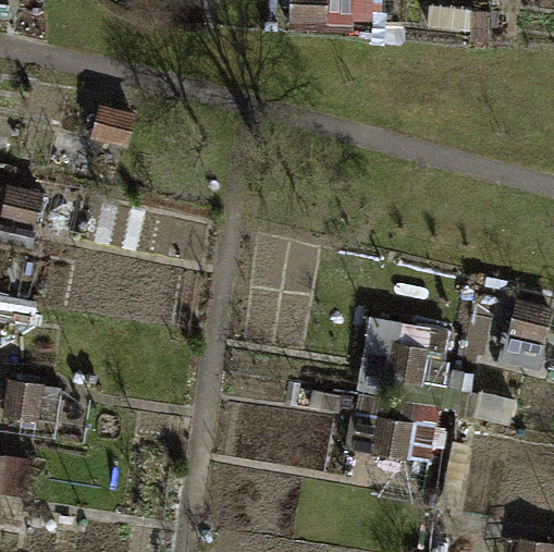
[(291,0),(291,23),(325,23),(325,0),(291,0)]
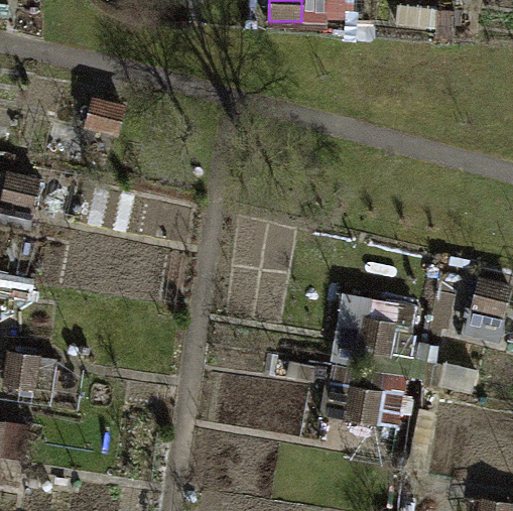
[(454,37),(455,9),(396,6),(394,34),(454,37)]
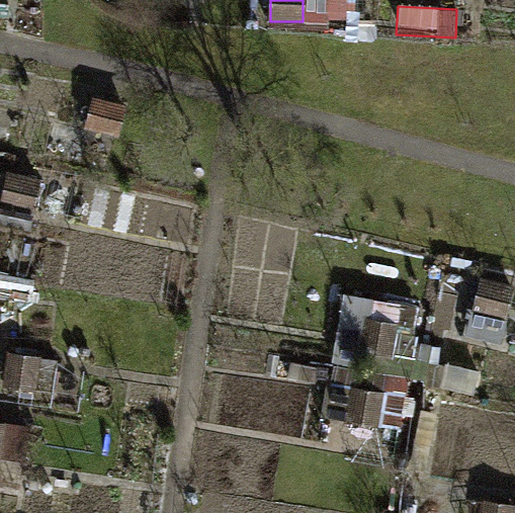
[(119,137),(124,105),(94,101),(89,133),(119,137)]
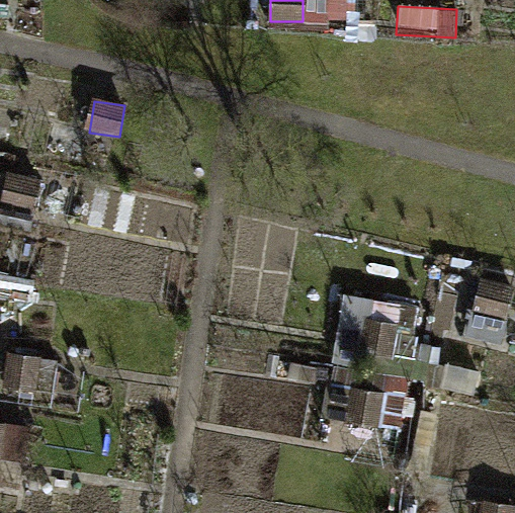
[(35,212),(41,181),(5,174),(0,200),(0,205),(35,212)]
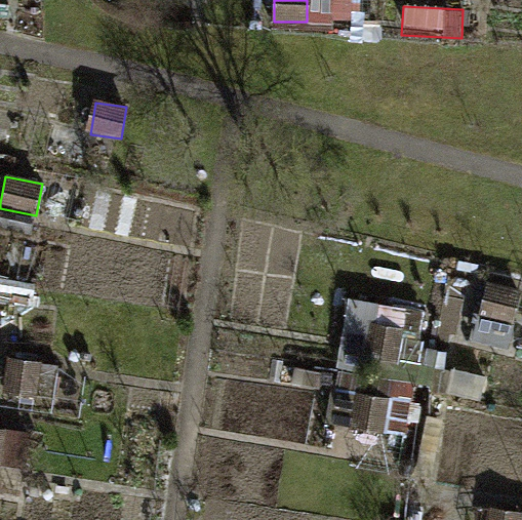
[(507,354),(521,292),(484,284),(470,346),(507,354)]
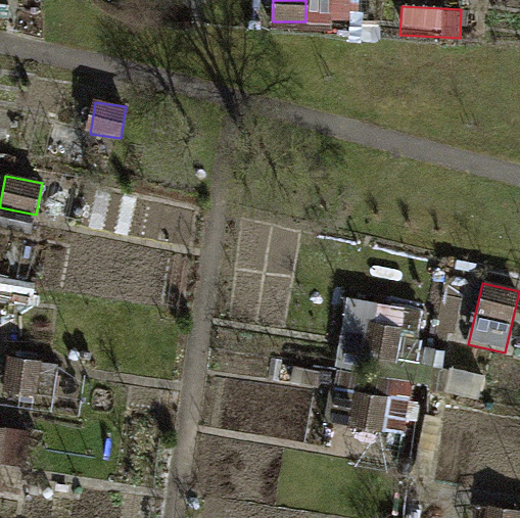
[(324,421),(403,433),(414,364),(396,361),(403,327),(374,322),(376,305),(343,300),(324,421)]
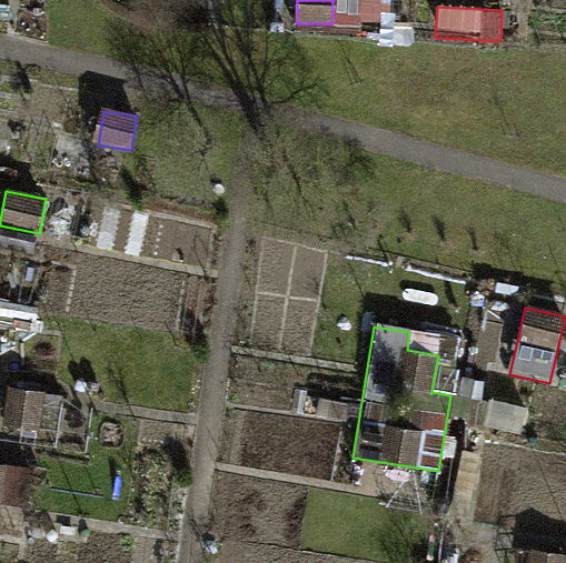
[(3,424),(59,432),(65,394),(8,386),(3,424)]
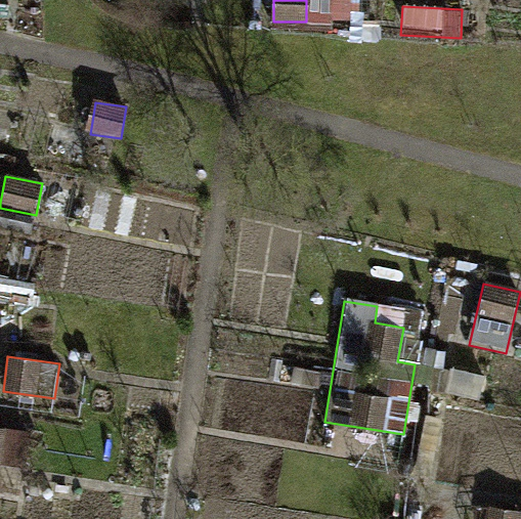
[(480,400),(484,378),(434,368),(430,391),(480,400)]
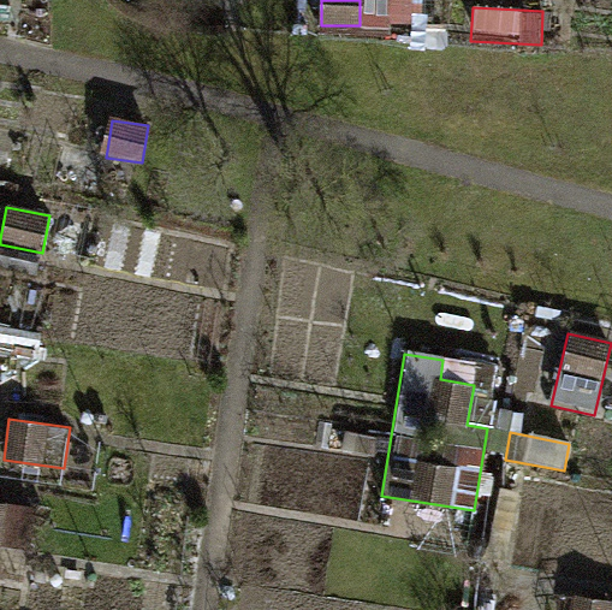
[(0,544),(31,549),(37,508),(0,502),(0,544)]
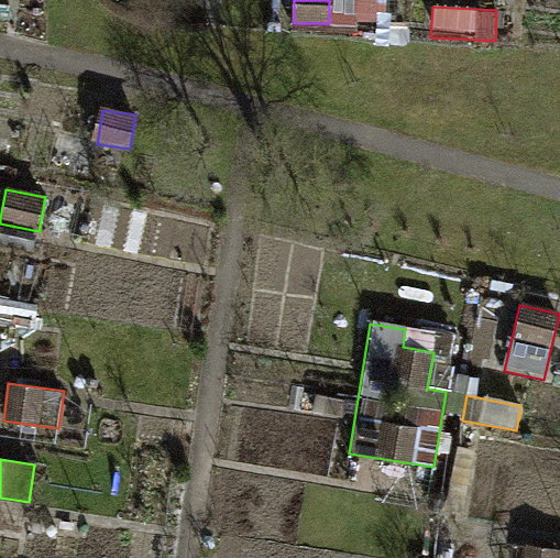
[(559,557),(559,548),(524,545),(522,557),(559,557)]
